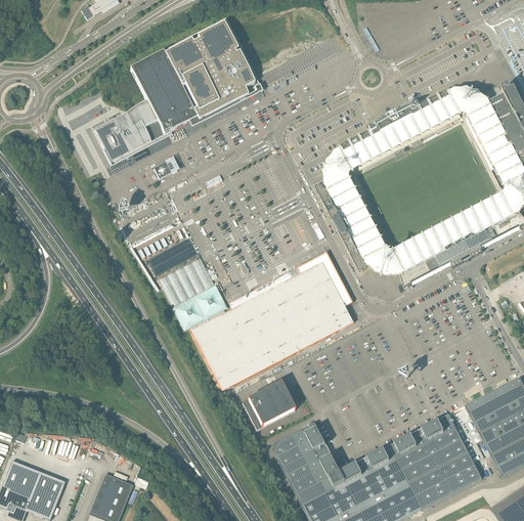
[(96,2),(91,5),(95,13),(100,10),(102,12),(119,2),(117,0),(94,0),(96,2)]
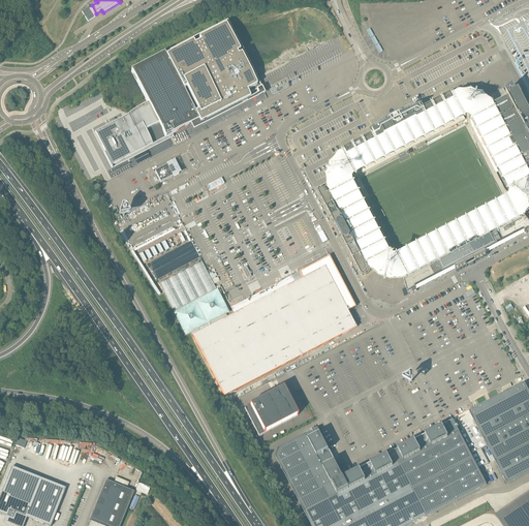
[(95,13),(91,7),(88,8),(87,5),(82,9),(88,19),(95,13)]
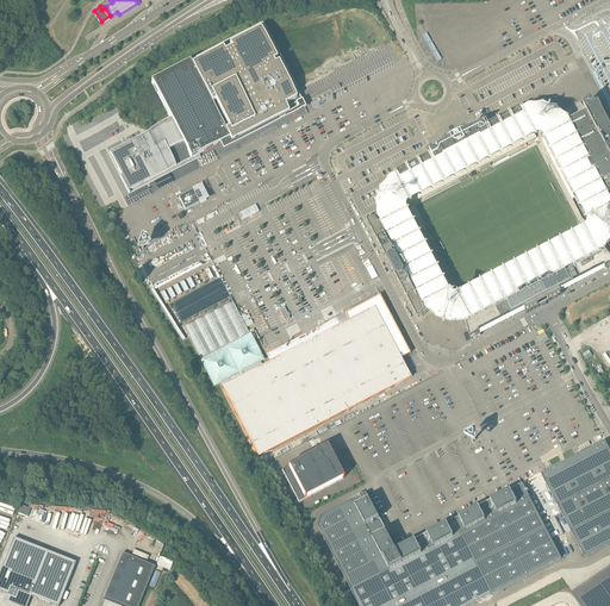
[(172,118),(110,150),(130,188),(176,164),(168,149),(184,141),(186,147),(191,156),(193,155),(195,154),(229,136),(231,141),(254,129),(288,111),(287,106),(296,101),(298,106),(302,104),(304,102),(296,87),(262,23),(190,60),(151,80),(172,118)]
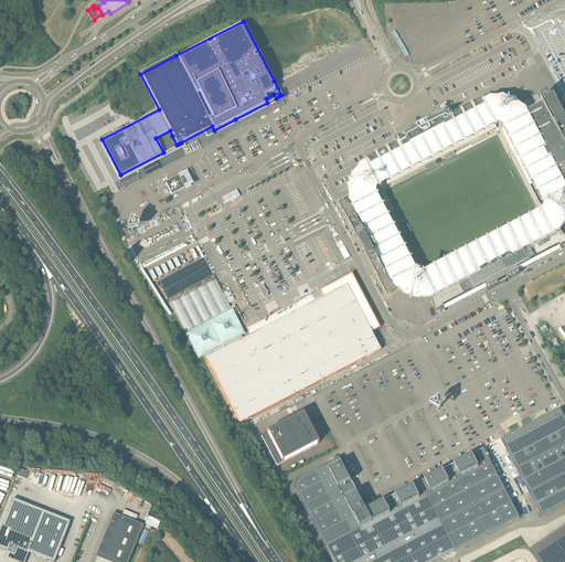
[(424,294),(426,293),(427,293),(428,293),(429,293),(430,293),(437,317),(564,250),(564,237),(556,226),(557,225),(558,224),(560,223),(561,222),(561,221),(562,220),(563,219),(564,218),(564,216),(564,215),(564,214),(564,117),(562,113),(563,112),(562,110),(561,110),(556,102),(557,102),(556,99),(555,97),(554,95),(552,96),(548,91),(541,97),(543,102),(522,113),(513,105),(502,102),(492,103),(487,105),(482,98),(452,114),(451,110),(430,117),(423,122),(414,127),(396,139),(397,142),(368,159),(371,166),(365,169),(359,177),(355,188),(356,199),(353,199),(353,200),(351,201),(351,200),(348,201),(349,201),(347,202),(345,201),(343,202),(343,203),(342,205),(341,204),(342,208),(343,207),(344,210),(343,210),(345,212),(347,215),(348,218),(349,218),(350,220),(349,221),(351,223),(352,225),(352,226),(353,229),(354,228),(355,231),(354,231),(355,232),(355,234),(356,233),(358,236),(359,239),(361,242),(360,242),(361,244),(361,243),(362,244),(366,252),(365,252),(366,253),(366,255),(368,255),(369,257),(370,261),(370,260),(372,263),(371,263),(372,265),(372,264),(373,265),(374,268),(375,271),(376,271),(377,273),(376,274),(379,276),(380,278),(381,282),(382,281),(383,284),(382,284),(384,286),(385,289),(386,292),(387,292),(386,290),(390,290),(390,292),(392,289),(393,287),(394,288),(396,286),(395,286),(397,285),(401,283),(408,289),(409,290),(411,292),(412,292),(413,292),(415,293),(416,293),(417,293),(418,294),(420,294),(423,294),(424,294)]
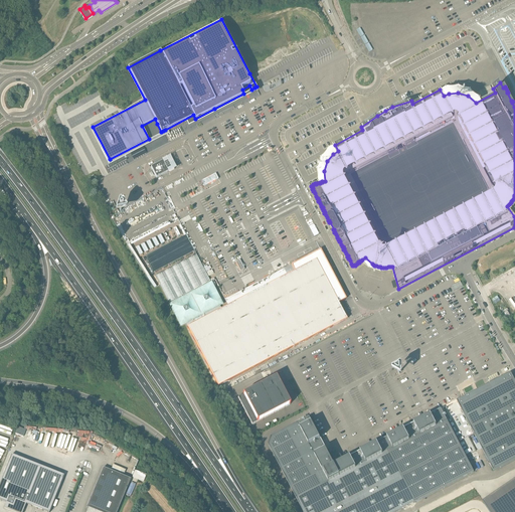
[(151,165),(156,175),(174,166),(168,155),(151,165)]
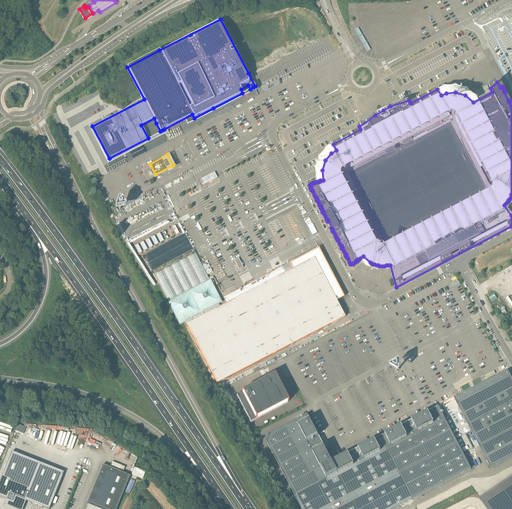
[(195,251),(155,272),(159,281),(169,300),(168,301),(179,321),(184,318),(217,381),(270,354),(329,323),(321,307),(343,295),(334,279),(336,279),(319,246),(290,261),(293,267),(285,271),(271,278),(269,273),(264,276),(242,288),(242,287),(237,290),(240,294),(220,305),(218,301),(220,300),(210,279),(209,277),(202,264),(195,251)]
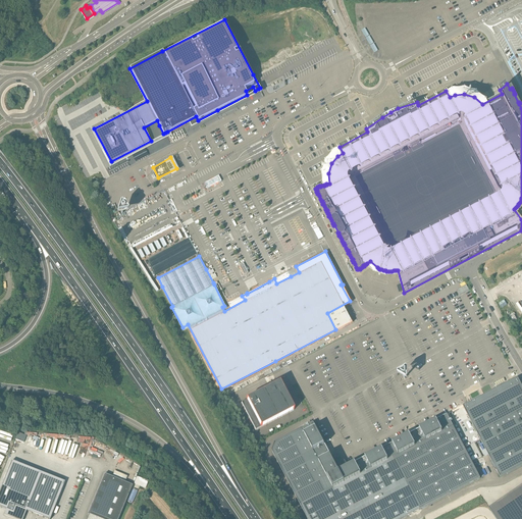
[(243,261),(239,263),(244,272),(248,270),(243,261)]
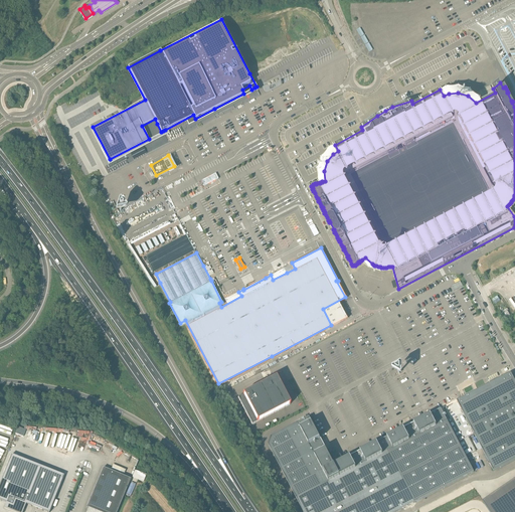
[(453,284),(455,288),(464,284),(462,279),(453,284)]
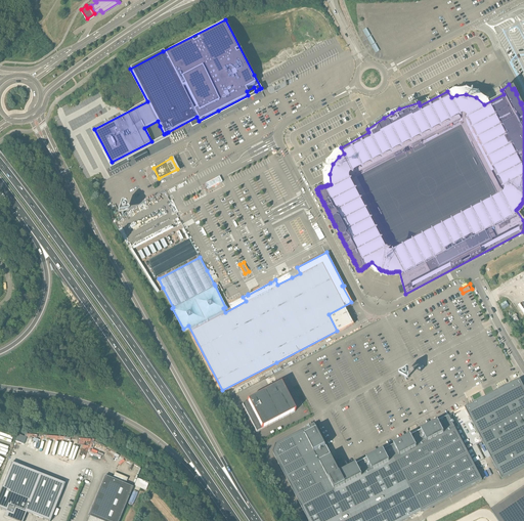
[(503,477),(523,465),(523,385),(520,377),(465,405),(503,477)]
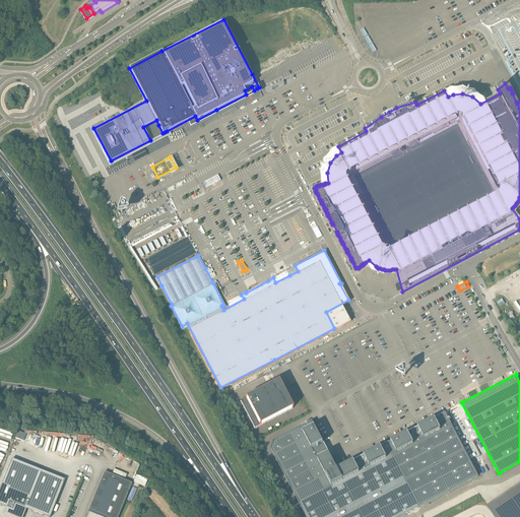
[(255,426),(288,408),(293,406),(278,379),(241,398),(255,426)]
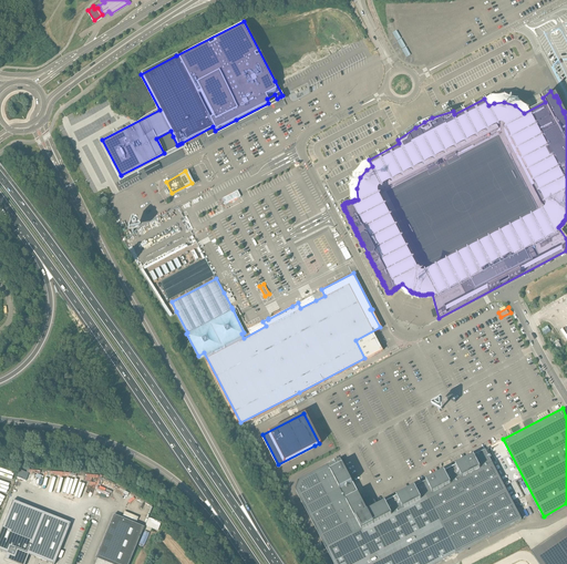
[(421,482),(456,551),(522,516),(486,448),(421,482)]
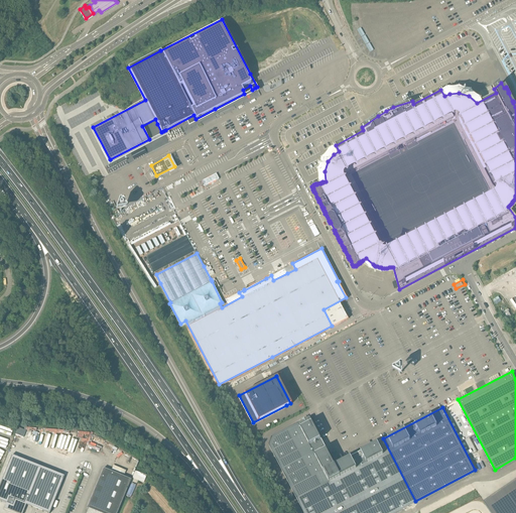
[(294,491),(297,497),(357,467),(351,456),(335,464),(309,415),(272,435),(269,443),(294,491)]
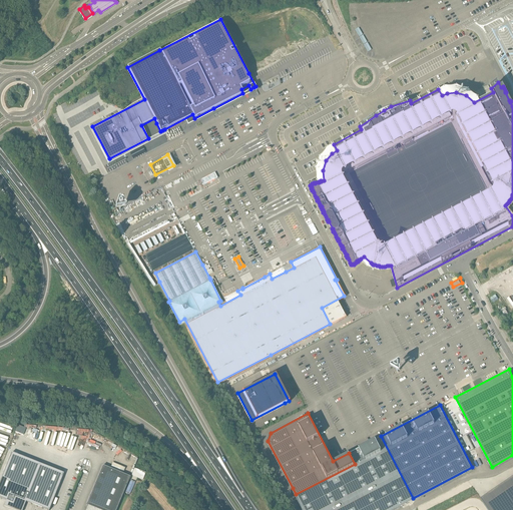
[(18,423),(15,430),(23,433),(26,426),(18,423)]
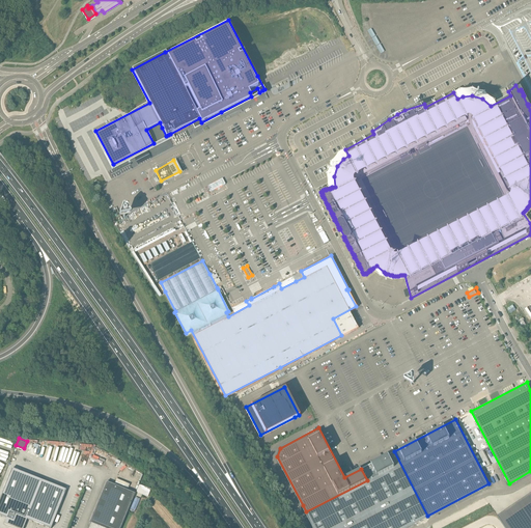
[(403,527),(427,516),(394,451),(361,469),(367,480),(306,511),(314,527),(403,527)]
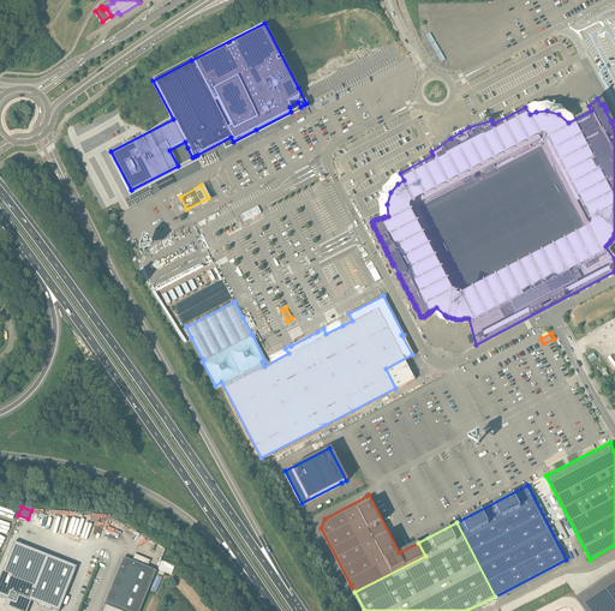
[(0,593),(7,597),(5,604),(23,610),(25,610),(31,599),(59,610),(77,564),(13,540),(0,574),(0,593)]
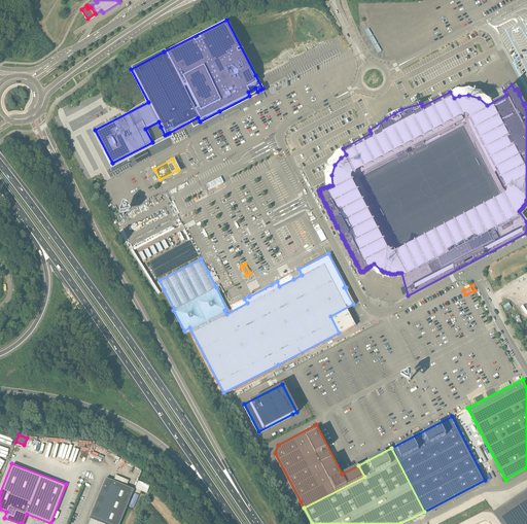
[(118,523),(134,487),(106,476),(89,516),(91,517),(86,523),(118,523)]
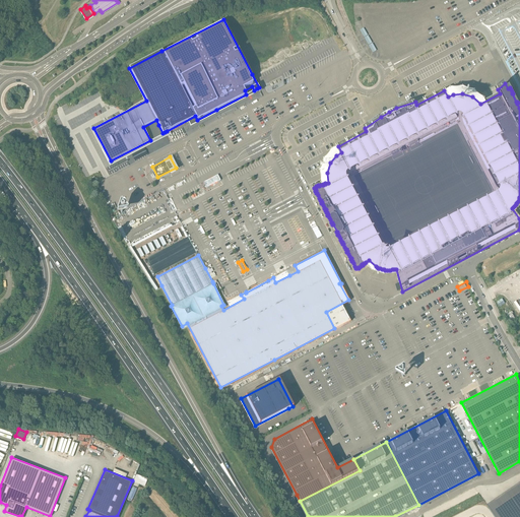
[(147,476),(142,474),(141,474),(136,472),(133,478),(138,480),(145,483),(146,479),(147,477),(147,476)]
